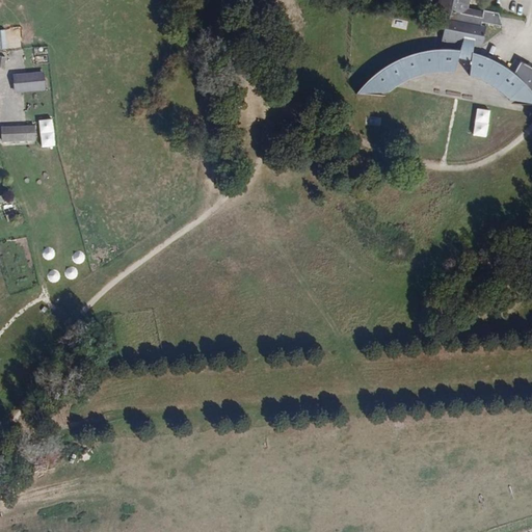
[(475,52),(475,47),(484,49),(489,23),(505,25),(501,12),(473,7),(474,0),(443,0),(441,12),(450,14),(446,41),(463,45),(463,49),(445,48),(426,50),(410,54),(397,60),(384,68),(372,78),(358,92),(389,96),(398,86),(416,76),(424,73),(439,71),(450,71),(456,72),(461,57),(473,60),(472,73),(483,78),(488,81),(498,86),(505,92),(510,97),(513,100),(531,102),(531,88),(529,84),(523,79),(514,72),(508,67),(499,61),(488,56),(475,52)]
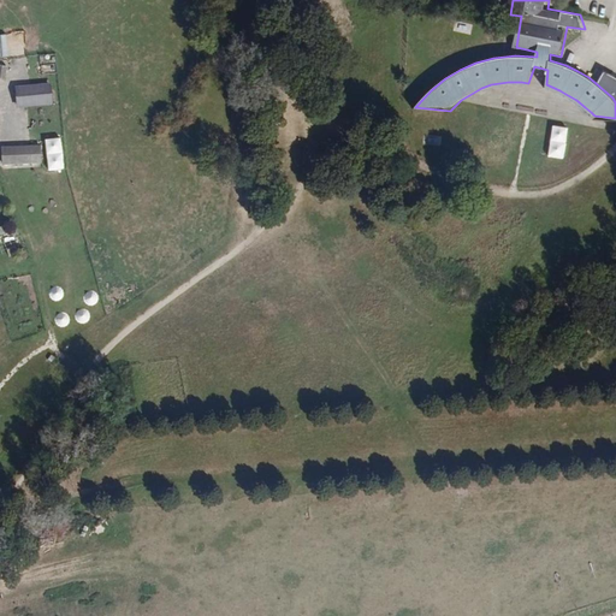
[(0,58),(10,58),(9,34),(0,35),(0,58)]
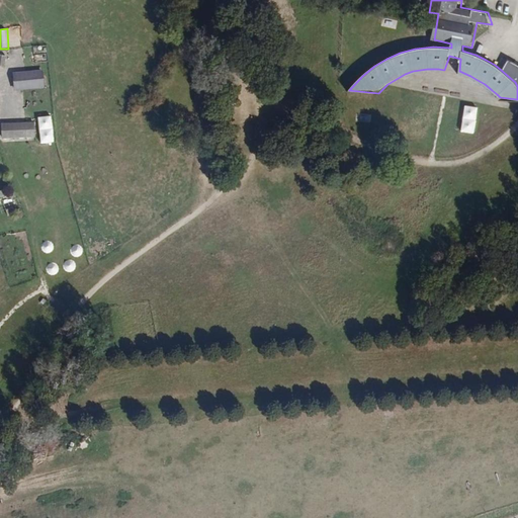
[(496,66),(503,69),(507,61),(500,57),(496,66)]
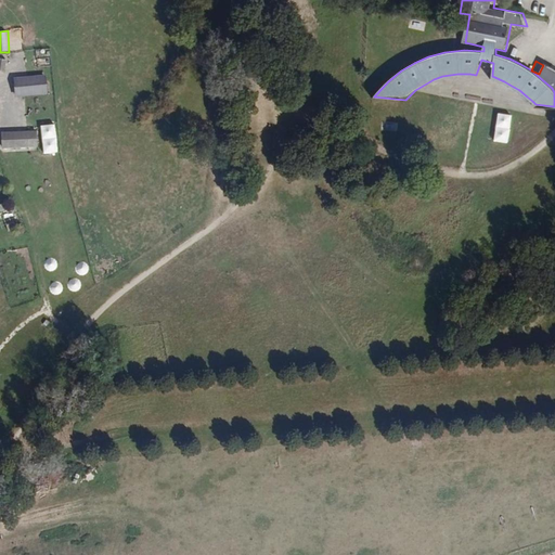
[(47,94),(46,76),(13,78),(14,97),(47,94)]
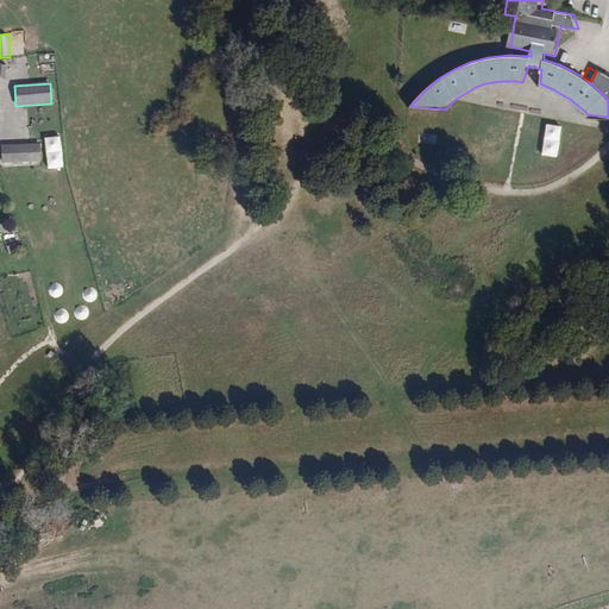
[(559,156),(562,125),(546,124),(544,156),(559,156)]
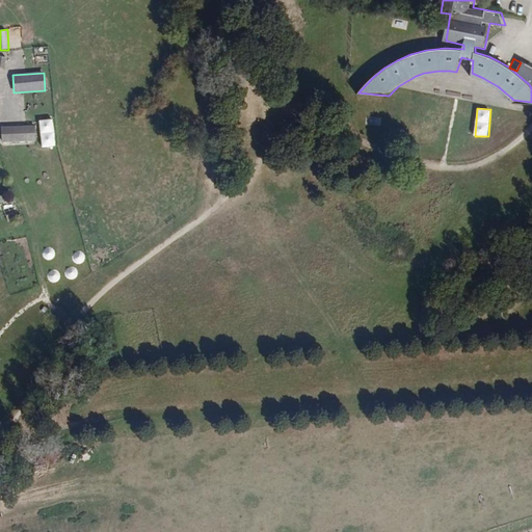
[(54,120),(41,120),(42,147),(55,145),(54,120)]
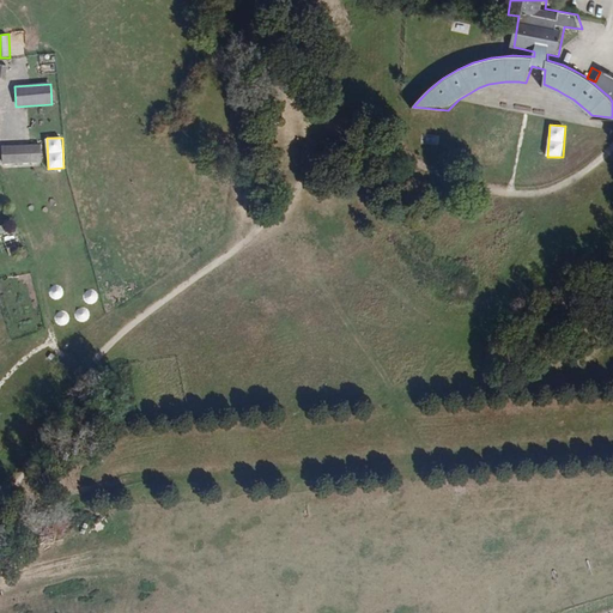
[(42,145),(0,146),(1,163),(42,163),(42,145)]
